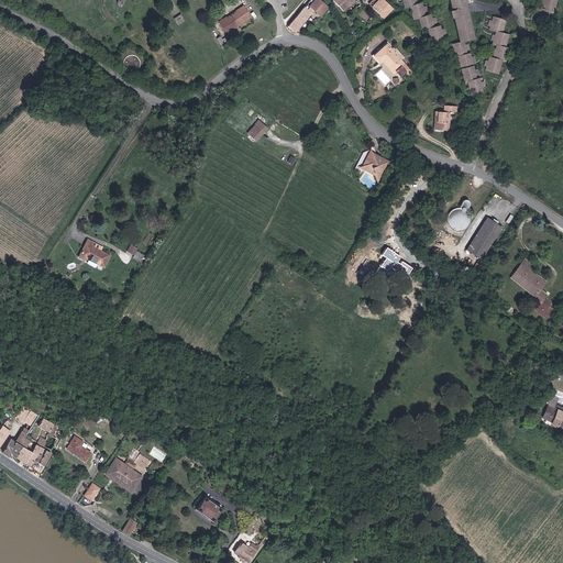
[(316,0),(310,7),(315,10),(322,17),(329,7),(320,0),(316,0)]
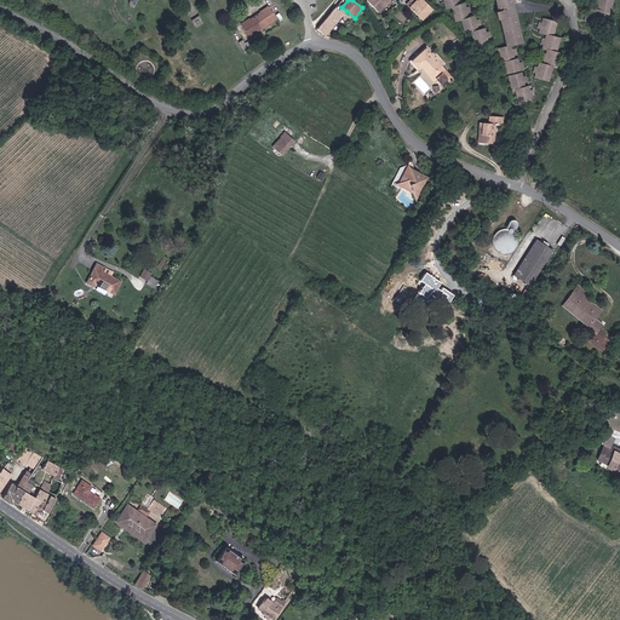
[(389,3),(390,0),(371,0),(369,3),(380,13),(384,9),(388,9),(391,5),(389,3)]
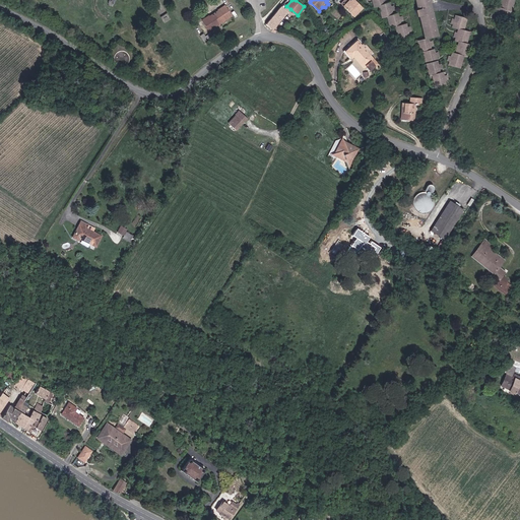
[(364,8),(353,0),(351,0),(345,7),(356,17),(364,8)]
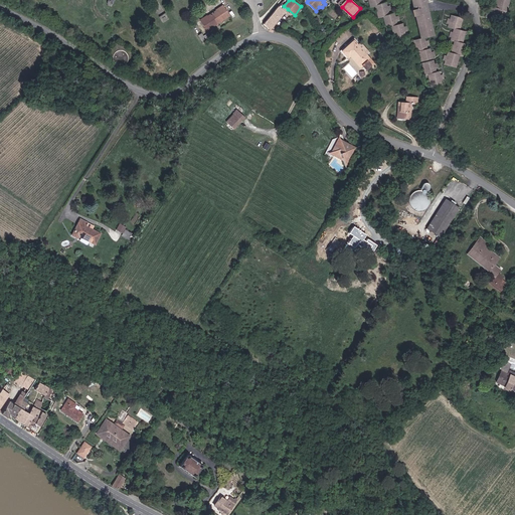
[(369,0),(371,7),(376,6),(379,18),(384,17),(387,29),(393,27),(395,38),(406,35),(405,32),(408,31),(407,28),(404,28),(403,25),(399,26),(398,21),(400,20),(399,16),(396,17),(396,14),(389,15),(388,11),(391,10),(390,6),(387,7),(386,3),(382,4),(381,0),(369,0)]
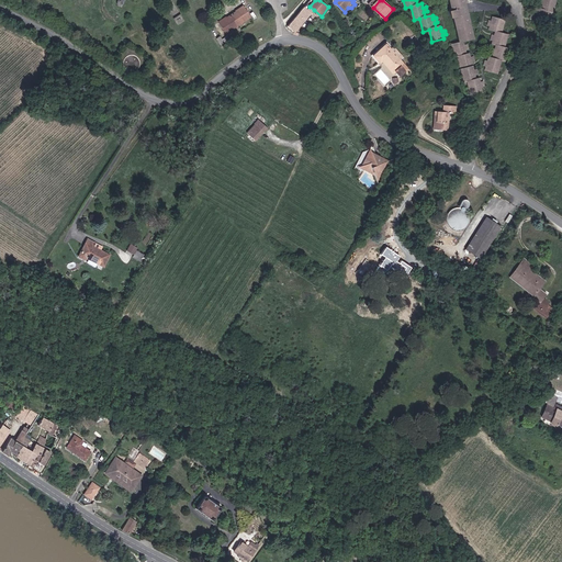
[(472,93),(483,90),(482,87),(486,86),(485,81),(482,82),(481,78),(478,78),(476,75),(479,74),(479,70),(475,70),(473,62),(476,60),(475,57),(472,57),(471,53),(468,54),(467,49),(470,48),(469,44),(465,45),(464,41),(472,38),(462,0),(450,0),(461,42),(453,43),(457,57),(460,56),(467,80),(469,79),(472,93)]
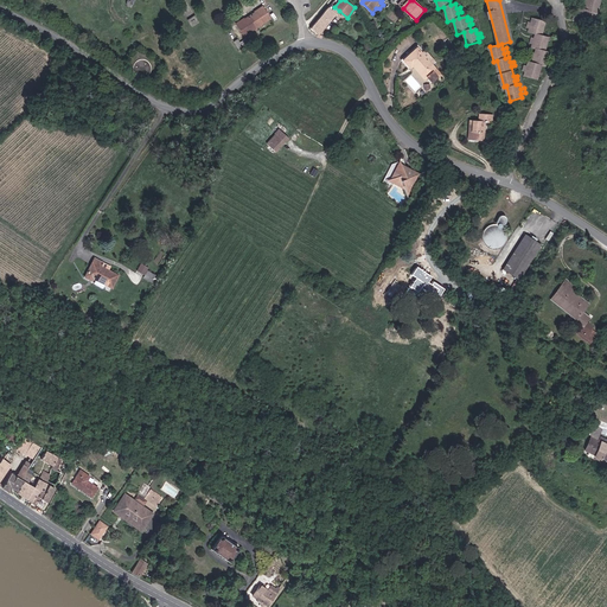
[(600,0),(582,0),(582,5),(586,6),(585,11),(581,10),(580,13),(576,13),(576,17),(579,18),(579,21),(590,25),(594,11),(598,12),(600,0)]
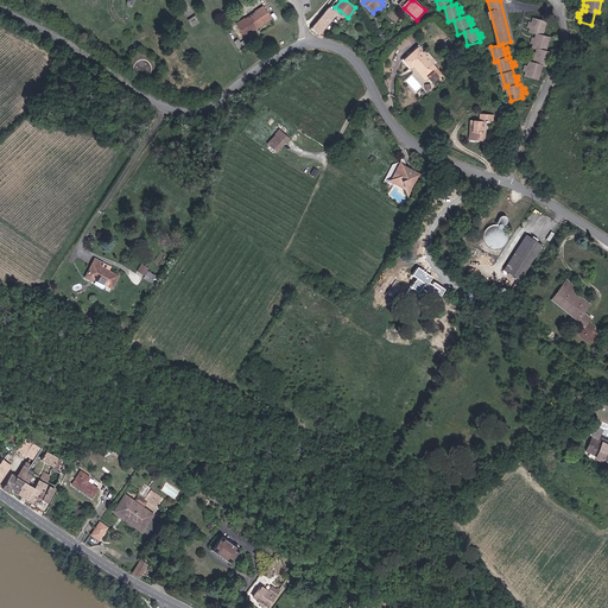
[(312,29),(320,35),(340,11),(335,7),(334,11),(329,7),(312,27),(312,29)]
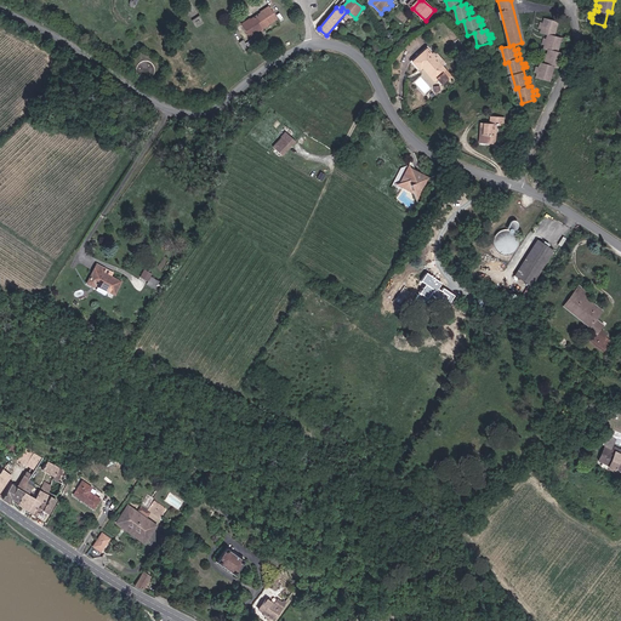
[(244,27),(250,36),(277,21),(271,11),(244,27)]
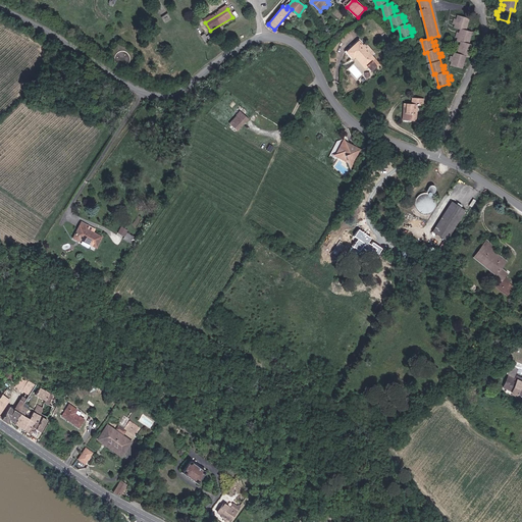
[(452,65),(463,67),(466,56),(470,57),(473,46),(468,44),(471,33),(465,31),(468,19),(458,16),(456,20),(454,20),(453,24),(456,25),(455,29),(460,31),(459,34),(457,33),(456,37),(458,38),(457,42),(462,43),(461,47),(458,46),(457,49),(460,50),(459,55),(455,54),(454,58),(451,57),(450,60),(453,61),(452,65)]
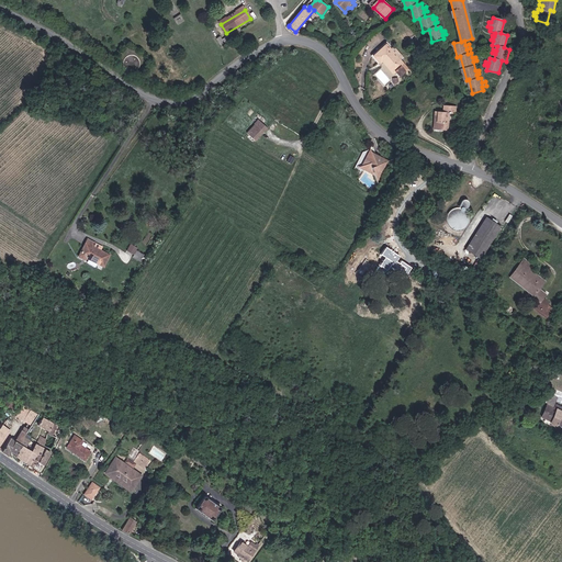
[(384,44),(375,51),(374,53),(380,59),(381,58),(393,72),(395,70),(401,78),(409,71),(384,44)]
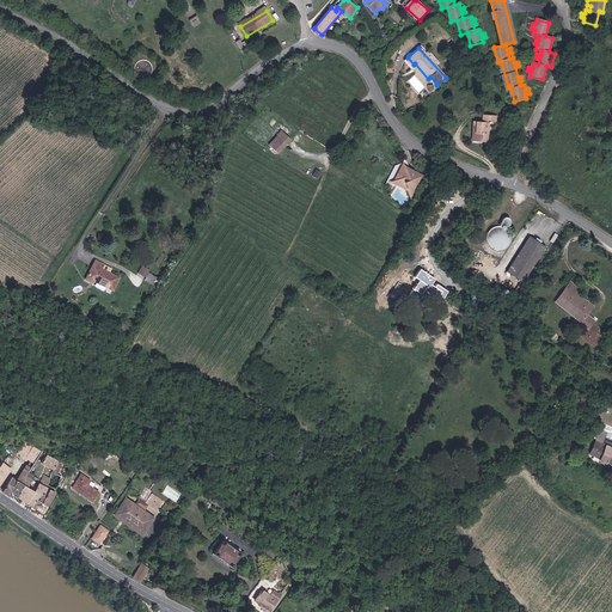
[(496,115),(482,114),(482,121),(475,121),(473,138),(488,139),(489,121),(495,122),(496,115)]
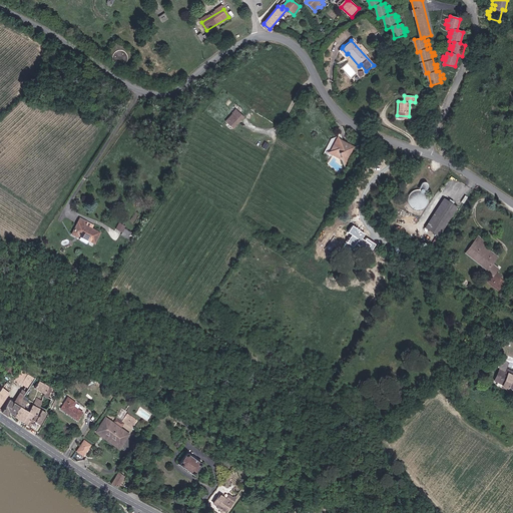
[(234,128),(245,117),(237,109),(225,120),(234,128)]
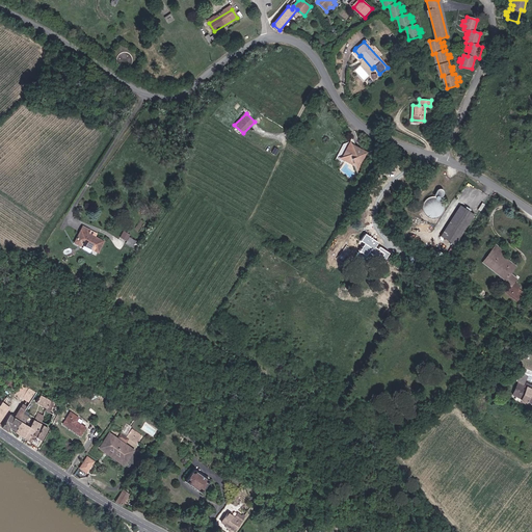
[(366,153),(368,152),(351,142),(350,141),(341,159),(354,165),(356,170),(366,153)]
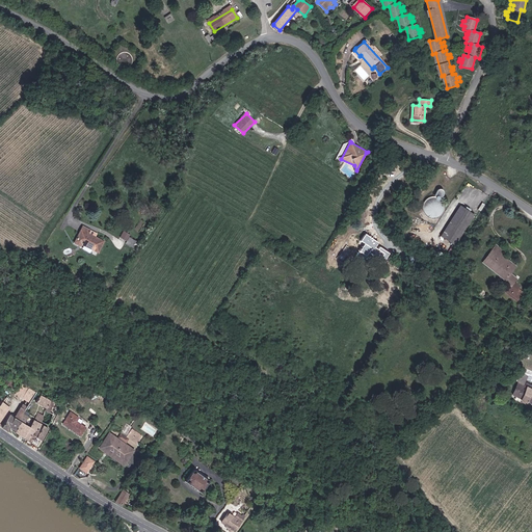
[(445,190),(444,188),(443,188),(442,188),(440,188),(435,194),(436,194),(435,196),(431,196),(428,197),(425,201),(423,203),(422,207),(422,209),(424,214),(427,217),(432,218),(434,218),(437,218),(440,217),(442,215),(444,210),(444,205),(443,203),(442,201),(441,200),(442,197),(445,192),(445,191),(445,190)]
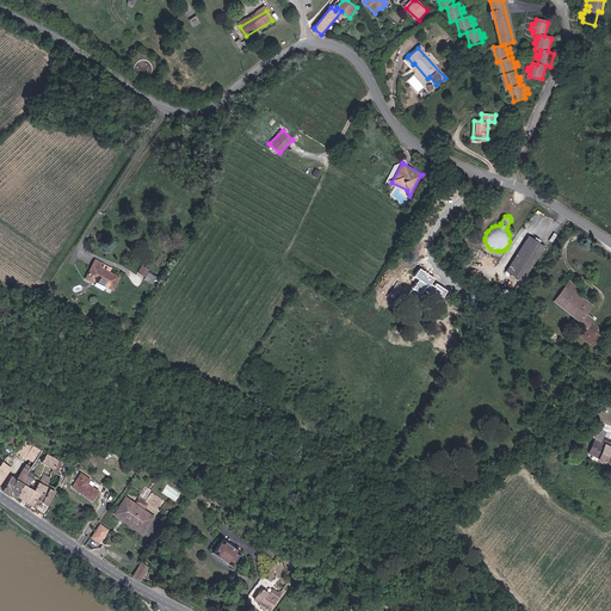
[(539,241),(541,240),(536,236),(535,238),(529,235),(506,271),(523,281),(545,245),(539,241)]
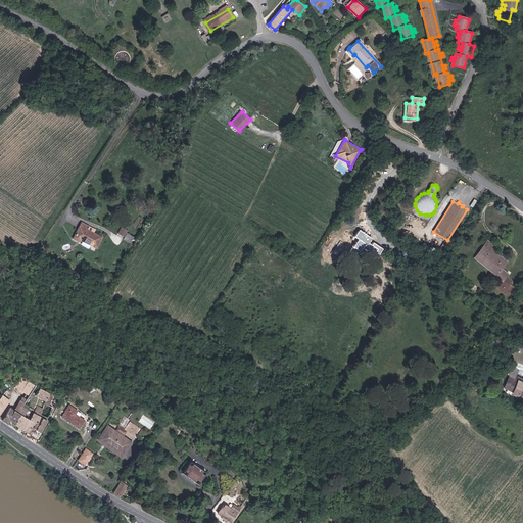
[(88,229),(90,225),(83,222),(75,237),(81,240),(83,236),(88,239),(88,241),(98,246),(103,236),(88,229)]
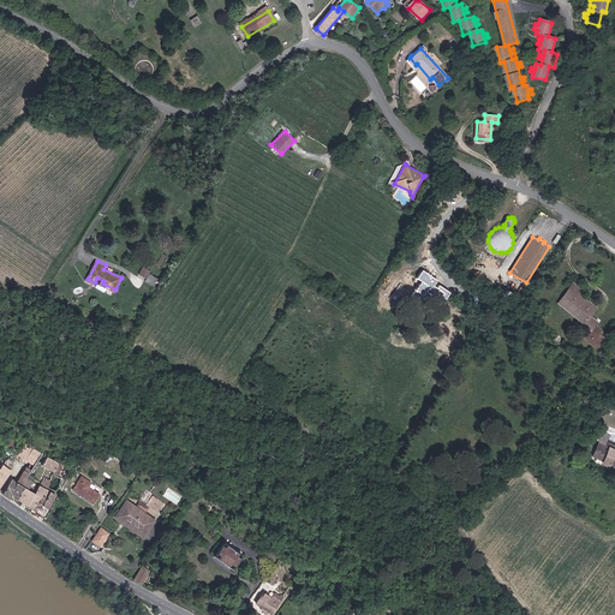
[(148,278),(151,270),(145,266),(141,273),(148,278)]
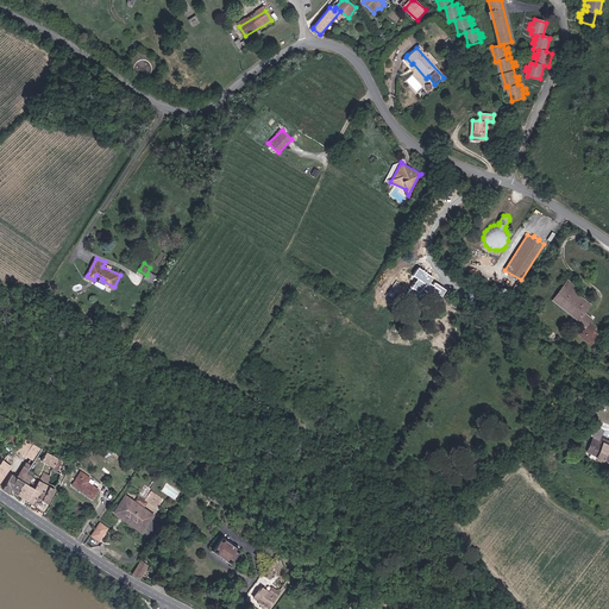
[(433,277),(418,267),(413,275),(418,278),(410,288),(419,293),(422,288),(439,300),(446,289),(434,282),(433,284),(429,283),(433,277)]
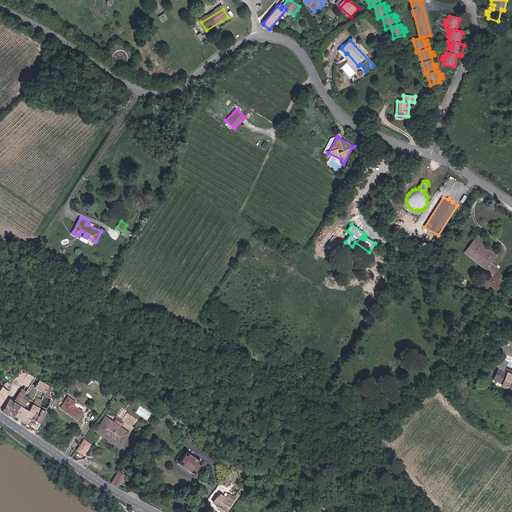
[(128,237),(132,231),(126,227),(123,233),(128,237)]
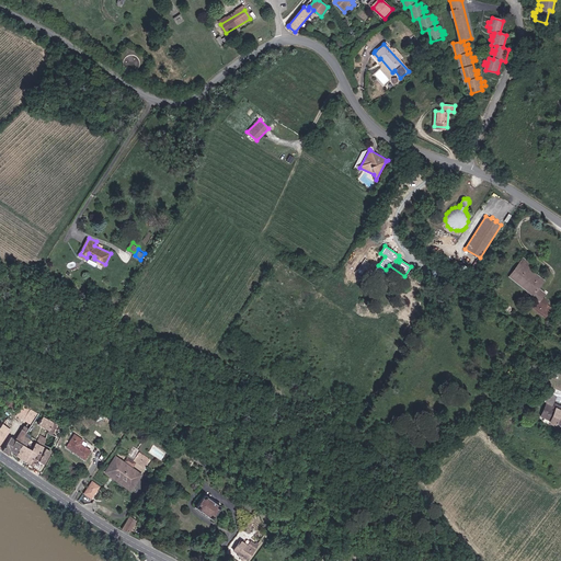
[(528,267),(529,266),(522,261),(510,276),(517,282),(519,279),(535,292),(533,294),(531,296),(538,301),(534,308),(545,316),(550,309),(546,305),(548,302),(541,298),(545,294),(538,288),(544,281),(539,276),(538,278),(534,274),(535,273),(531,271),(530,273),(526,270),(528,267)]
